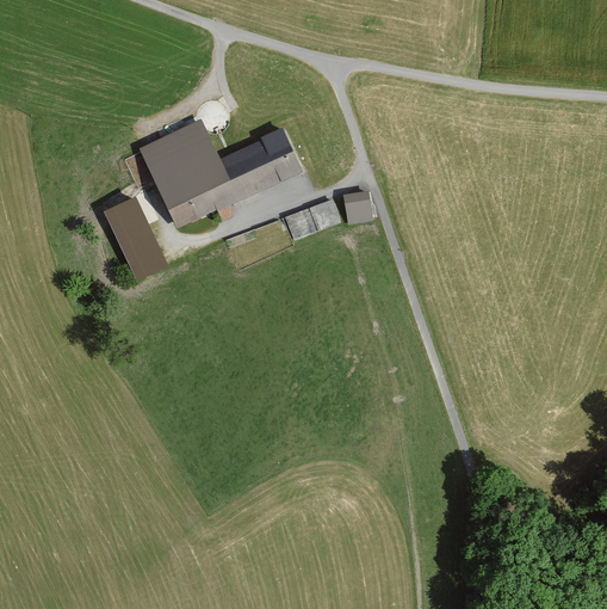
[(220,157),(202,118),(138,147),(175,229),(304,171),(284,128),(220,157)]
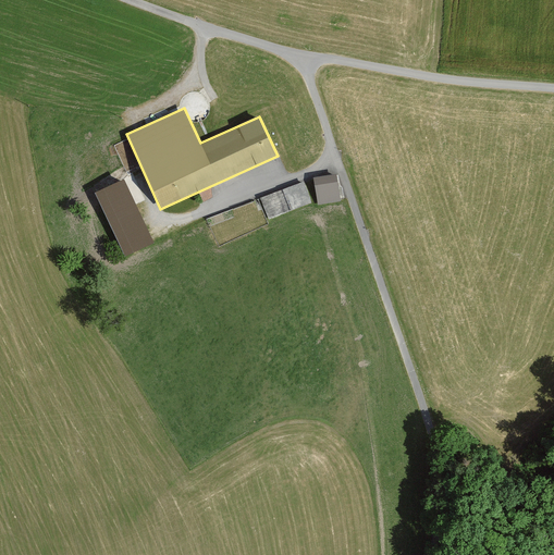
[(339,202),(337,175),(314,176),(315,205),(339,202)]
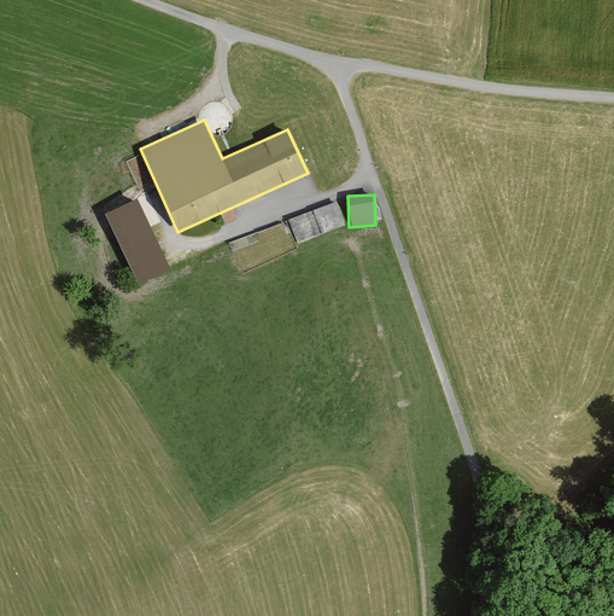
[(169,269),(140,199),(107,213),(136,283),(169,269)]
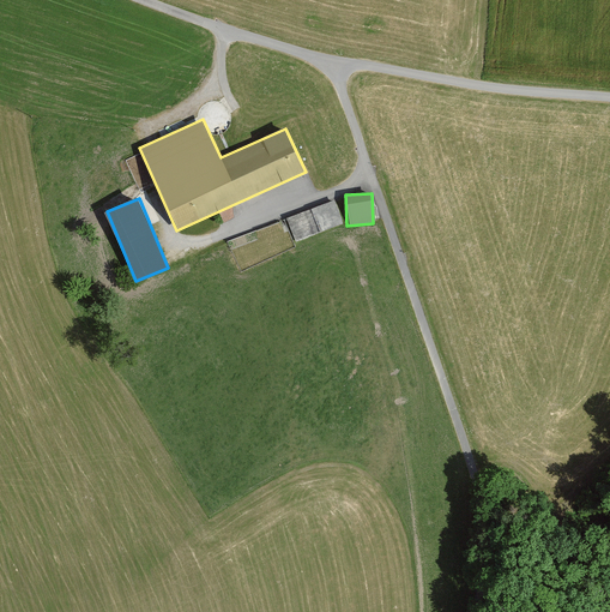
[(340,223),(332,202),(284,219),(293,241),(340,223)]
